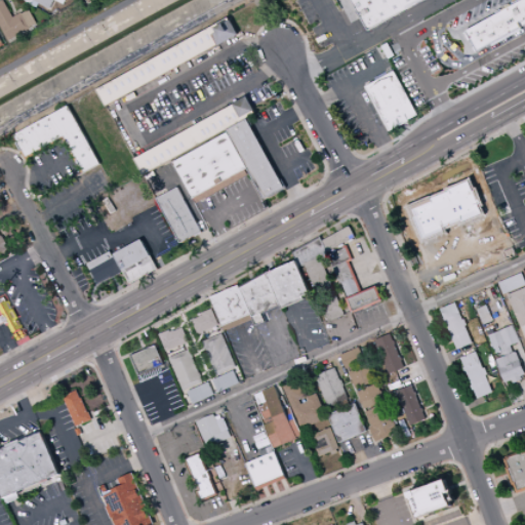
[(0,24),(0,0),(2,0),(11,16),(19,12),(21,13),(28,9),(36,23),(28,28),(29,29),(9,40),(0,24)]
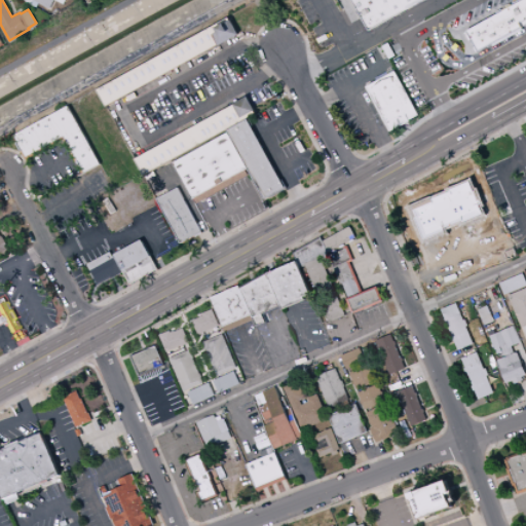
[(32,0),(65,0),(63,5),(53,0),(51,0),(48,8),(32,0)]
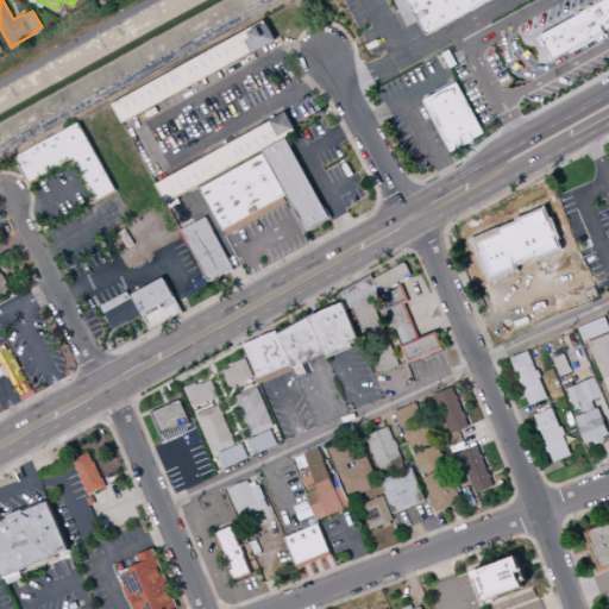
[(489,0),(425,36),(405,0),(489,0)]
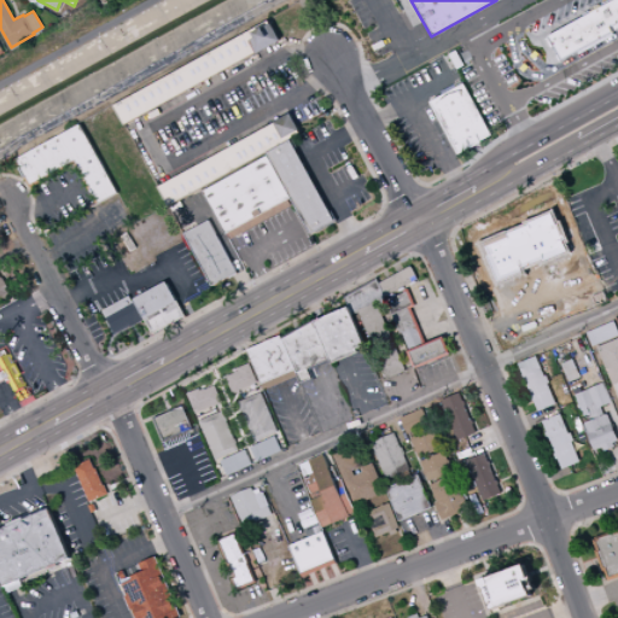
[(617,0),(614,0),(546,35),(558,60),(617,30),(617,0)]
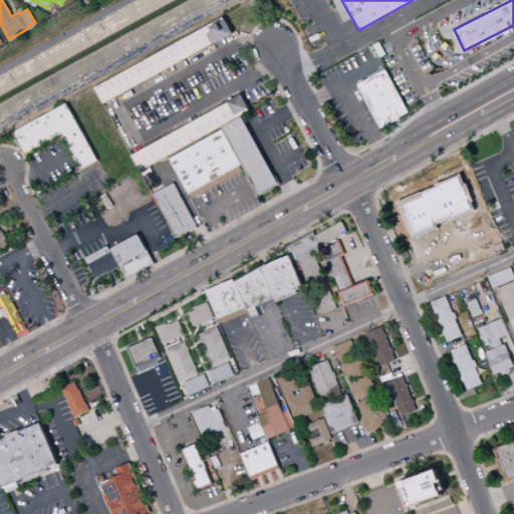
[(224,17),(233,33),(103,104),(94,88),(224,17)]
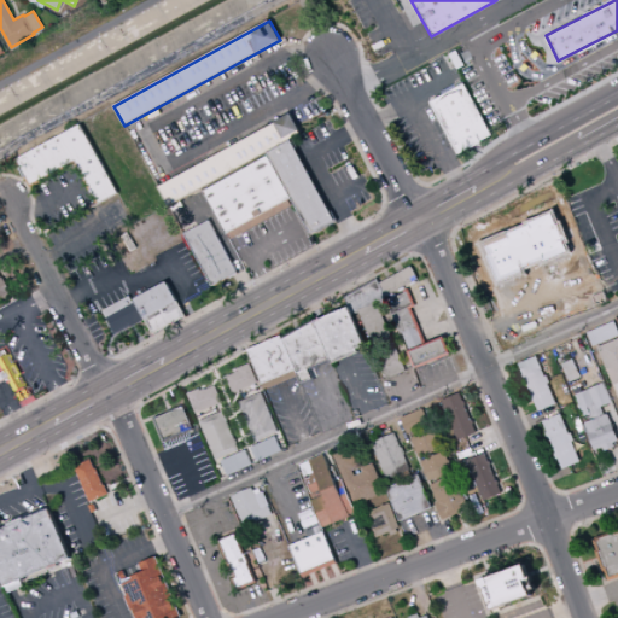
[(427,101),(462,83),(491,135),(479,141),(481,143),(470,149),(468,147),(465,150),(466,151),(456,156),(427,101)]
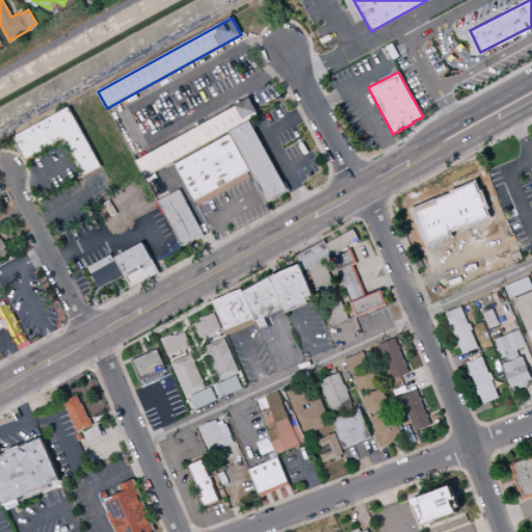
[(248,98),(258,115),(248,121),(229,132),(173,163),(144,178),(135,161),(248,98)]
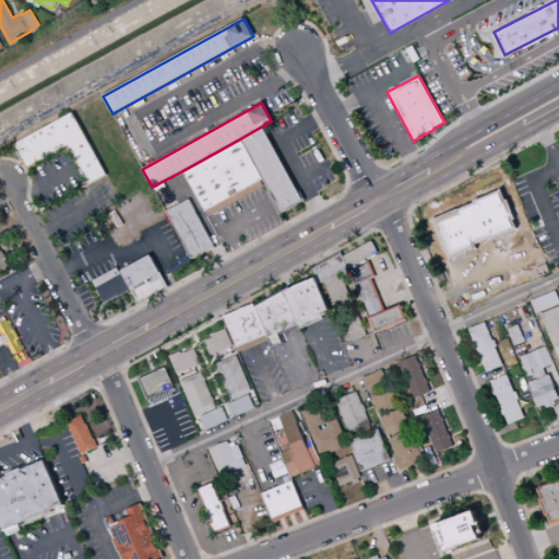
[(107,175),(72,113),(13,145),(24,167),(26,170),(66,149),(87,186),(107,175)]
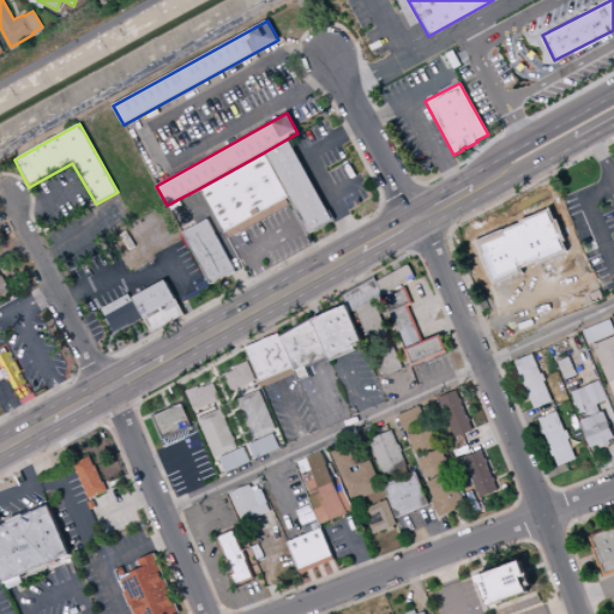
[(287,139),(331,220),(308,233),(289,197),(264,152),(287,139)]
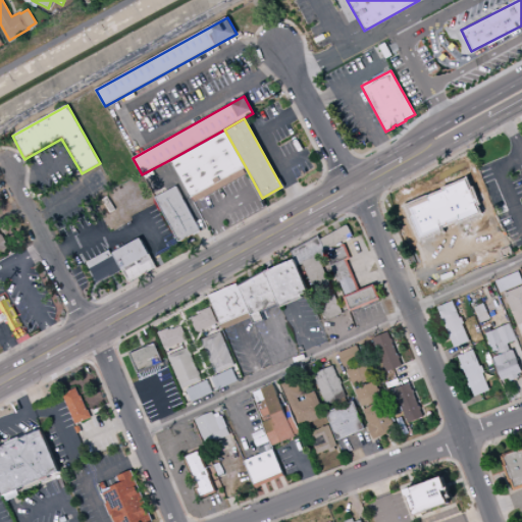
[(224,129),(246,167),(235,173),(221,180),(203,192),(191,198),(169,160),(224,129)]
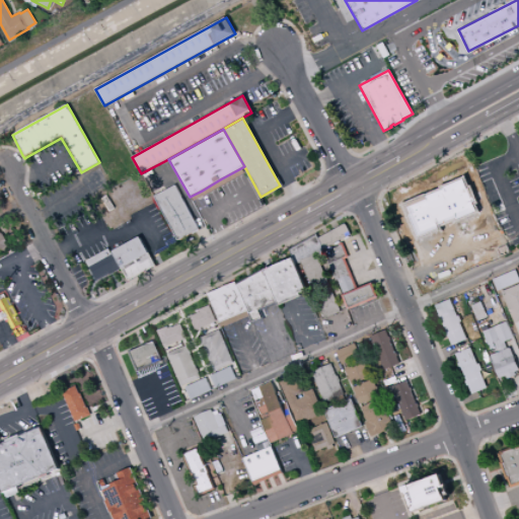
[(501,227),(468,149),(404,184),(400,194),(409,212),(428,257),(501,227)]
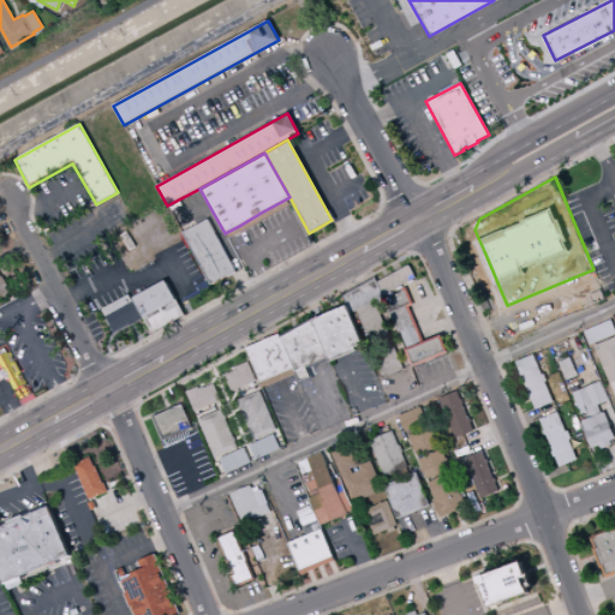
[(208,219),(237,272),(213,286),(184,233),(208,219)]
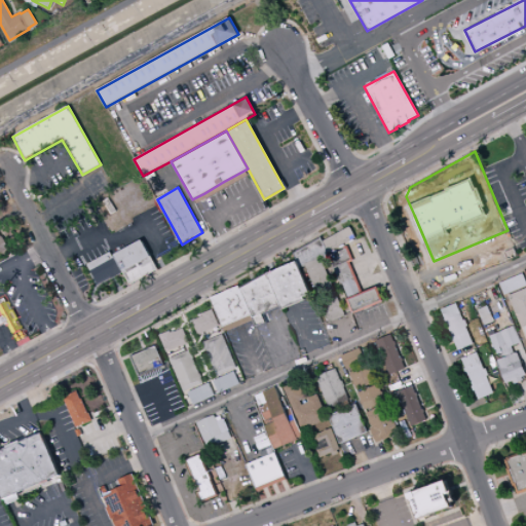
[(322,241),(328,238),(338,232),(344,229),(348,226),(355,238),(327,254),(322,241)]
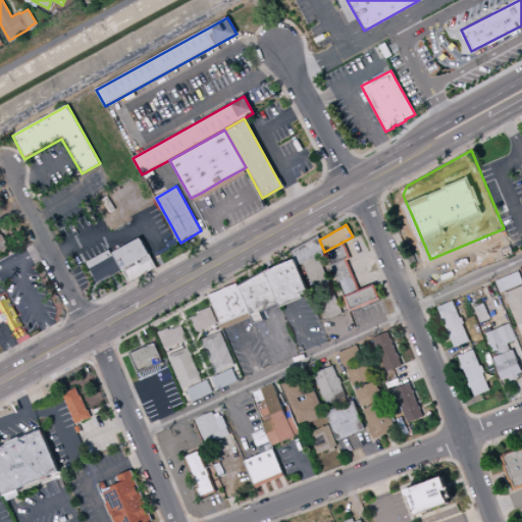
[(0,230),(2,235),(3,233),(10,246),(0,251),(0,230)]
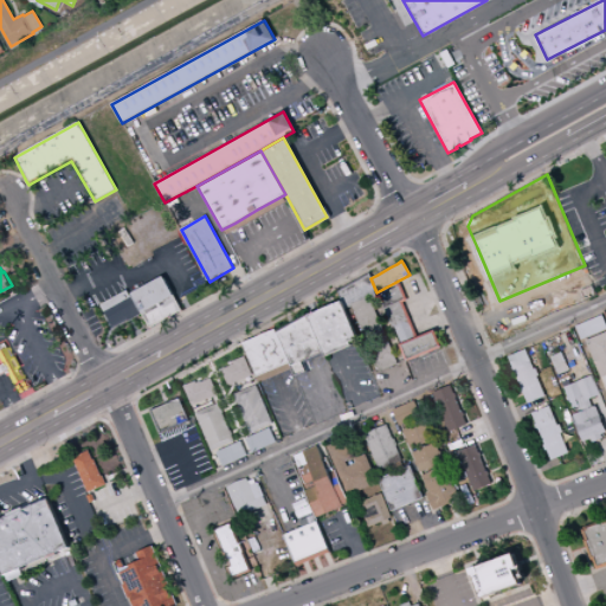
[(337,292),(341,301),(345,309),(352,307),(349,303),(368,296),(371,301),(379,297),(378,294),(376,292),(371,278),(369,275),(337,292)]
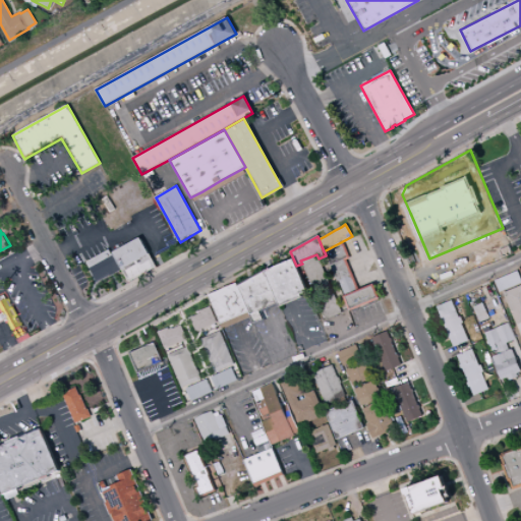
[(141,238),(157,267),(129,282),(122,269),(114,253),(141,238)]
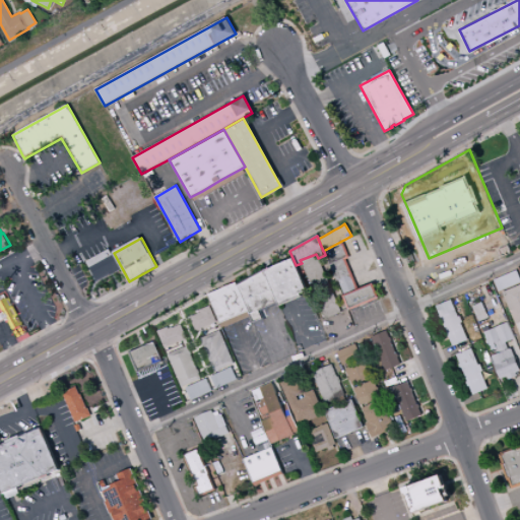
[(324,252),(339,246),(339,244),(342,243),(349,258),(345,260),(358,289),(372,283),(379,299),(347,311),(341,296),(342,296),(325,255),(324,252)]
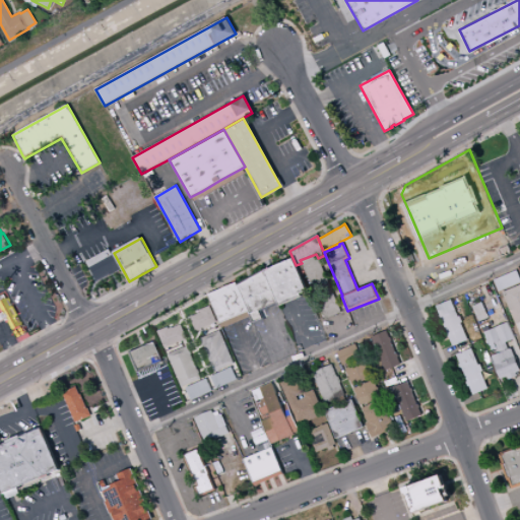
[(120,269),(112,255),(109,249),(85,261),(96,281),(109,274),(109,275),(120,269)]
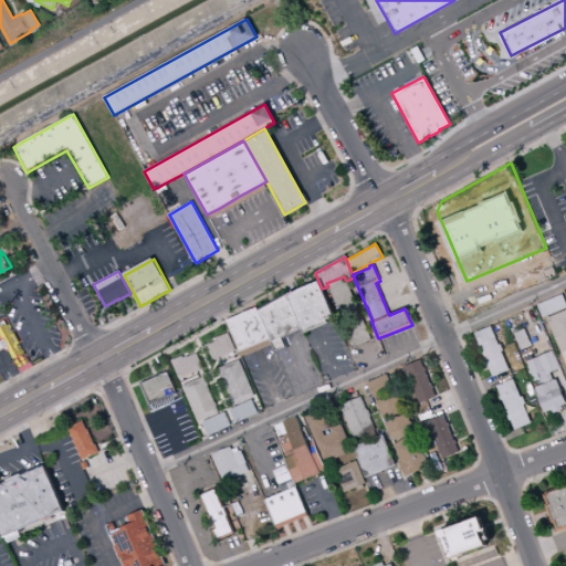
[(326,283),(344,276),(346,281),(371,341),(354,347),(328,286),(326,283)]
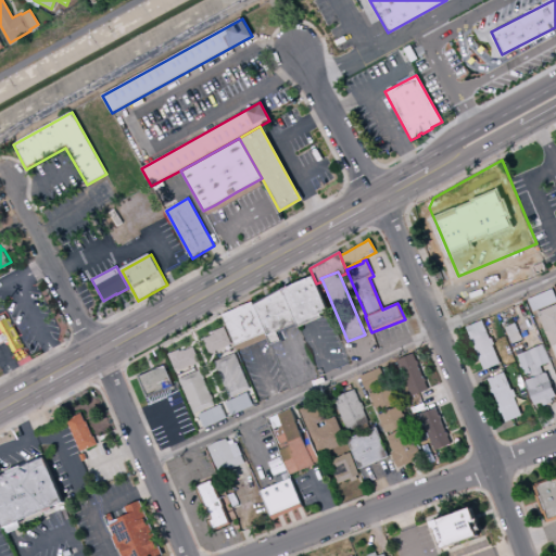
[(280,290),(313,276),(316,283),(328,311),(319,315),(320,318),(297,328),(295,325),(280,290)]
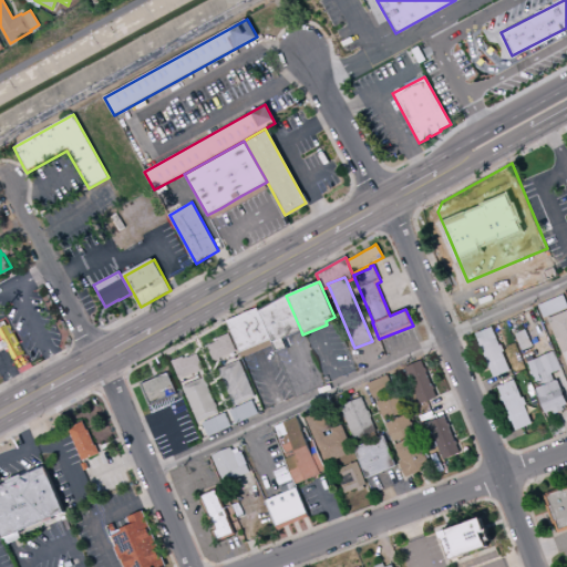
[(564,295),(566,305),(566,308),(543,318),(537,305),(564,295)]
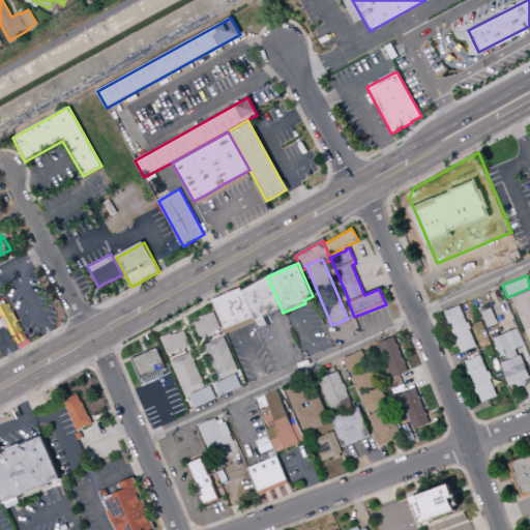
[(254,322),(257,329),(267,325),(263,317),(282,310),(267,276),(256,283),(241,291),(254,322)]
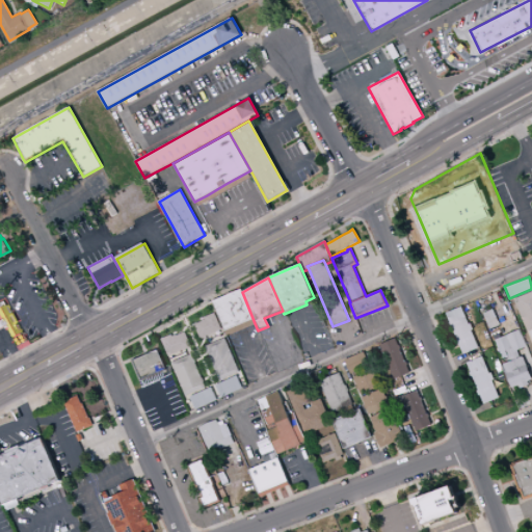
[(240,289),(242,292),(255,323),(225,336),(211,301),(218,298),(230,293),(235,291),(240,289)]
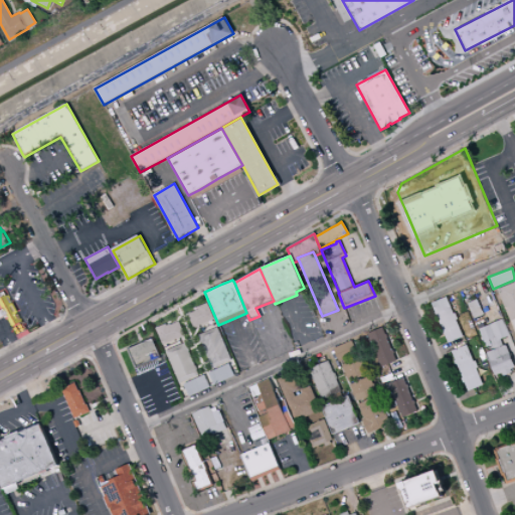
[(514,281),(514,319),(511,321),(498,289),(514,281)]
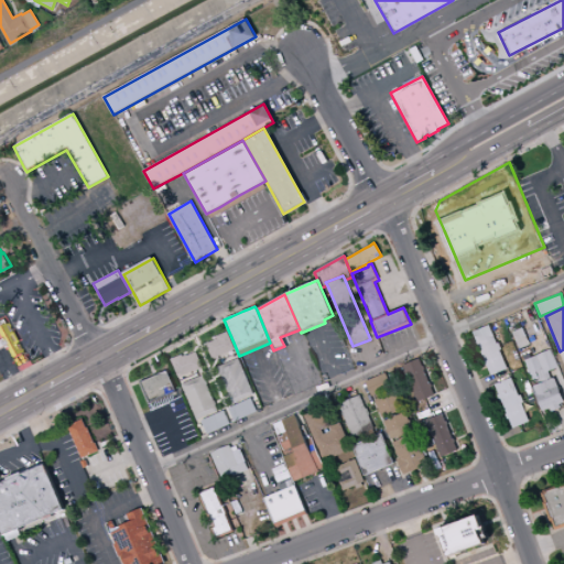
[(0,322),(6,320),(8,324),(10,323),(12,327),(11,327),(14,333),(17,332),(21,342),(19,343),(24,353),(14,358),(13,357),(12,357),(11,356),(12,355),(9,349),(11,348),(10,346),(3,348),(0,349),(0,322)]
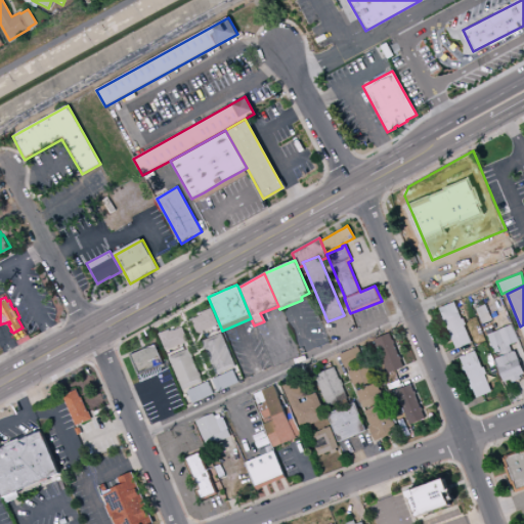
[(471,343),(465,325),(466,325),(464,318),(462,318),(454,302),(439,308),(442,317),(441,318),(443,322),(444,321),(450,336),(448,337),(450,341),(452,340),(455,349),(471,343)]
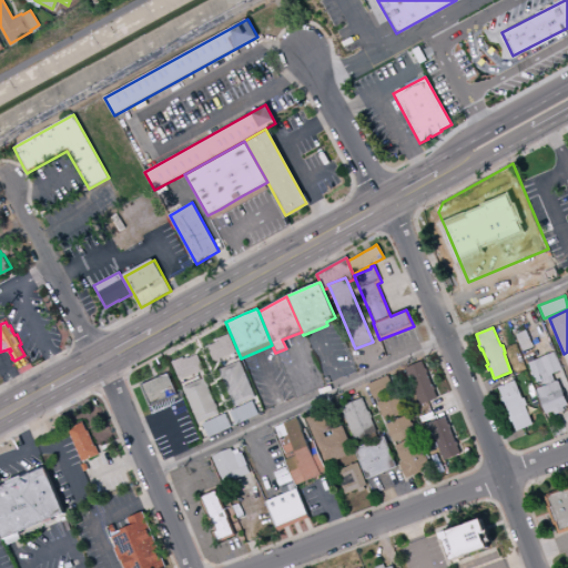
[(526,330),(531,343),(531,342),(534,347),(523,352),(515,334),(526,330)]
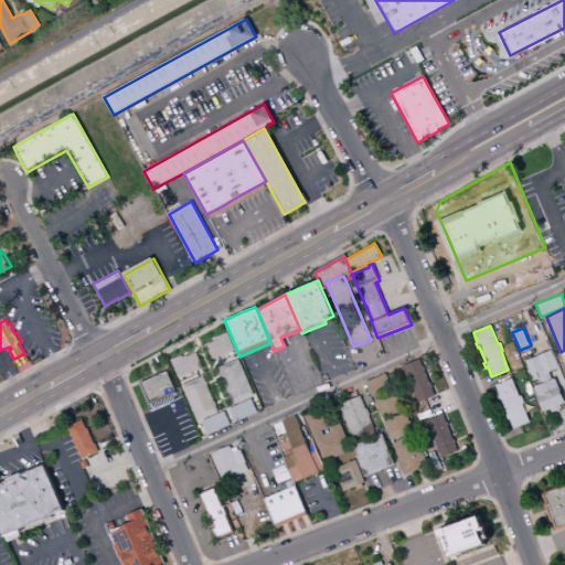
[(235,350),(227,332),(216,337),(217,339),(214,340),(215,341),(205,344),(212,361),(219,358),(219,356),(235,350)]
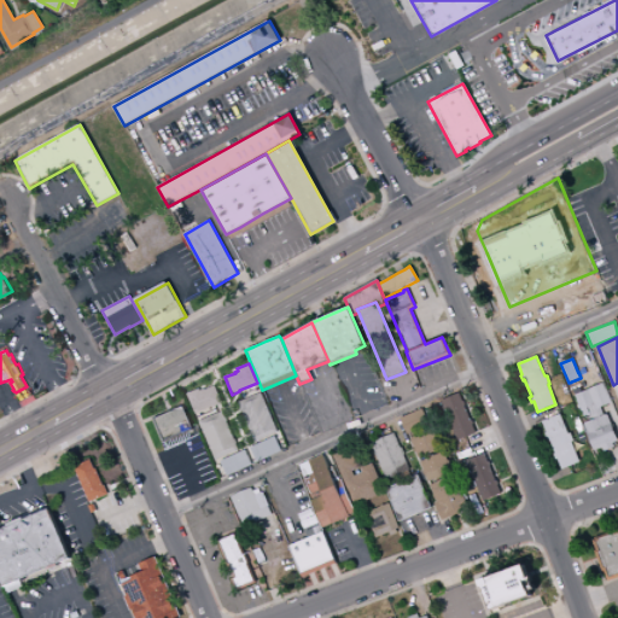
[(573,395),(602,383),(611,403),(600,407),(604,414),(592,420),(589,414),(583,417),(573,395)]
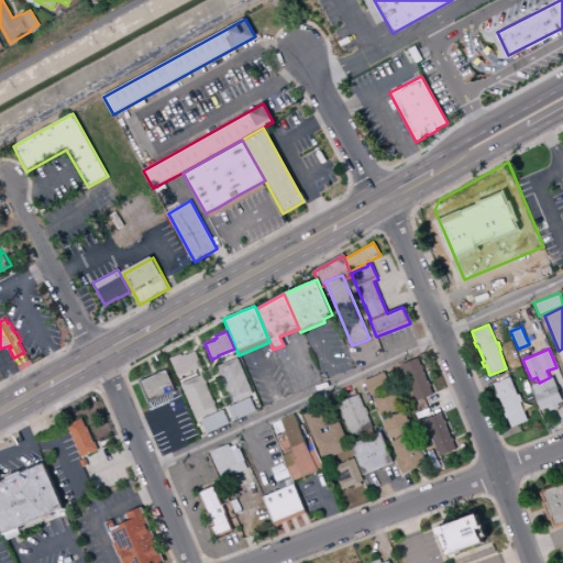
[(169,359),(181,353),(181,355),(185,354),(186,354),(186,355),(195,352),(201,367),(177,377),(169,359)]
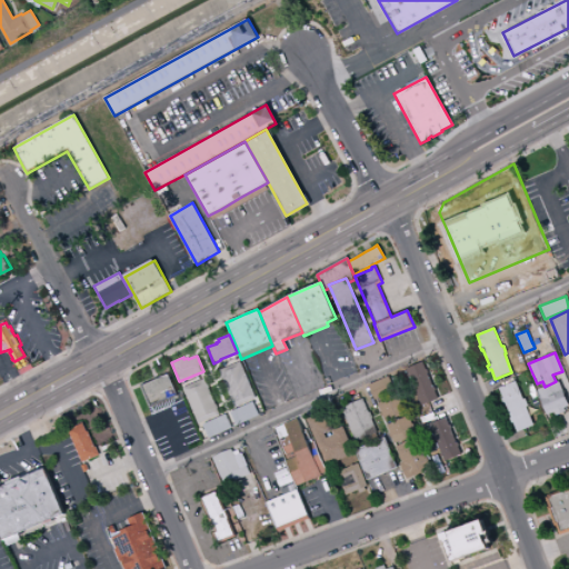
[(218,370),(240,361),(256,398),(233,408),(231,400),(218,370)]
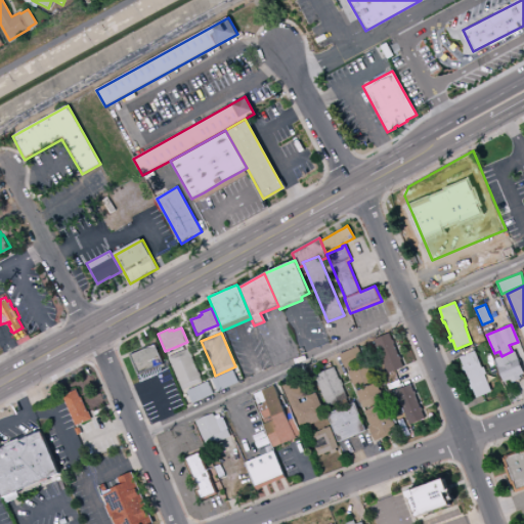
[(374,340),(389,333),(399,356),(400,356),(401,359),(400,360),(403,367),(388,375),(386,368),(385,369),(383,366),(385,365),(374,340)]
